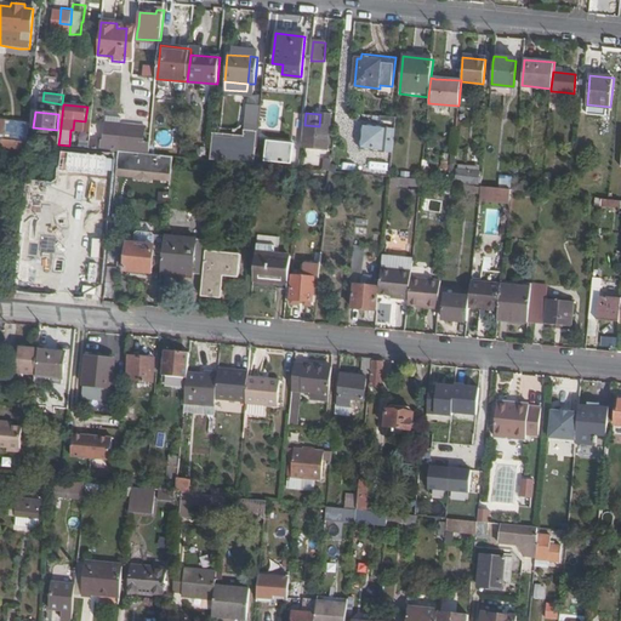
[(303,135),(303,114),(294,114),(294,135),(303,135)]
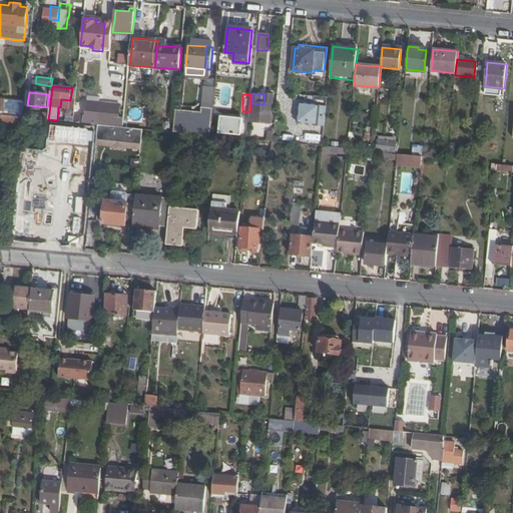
[(251,103),(249,123),(253,123),(255,124),(271,126),(274,94),(265,94),(264,104),(251,103)]
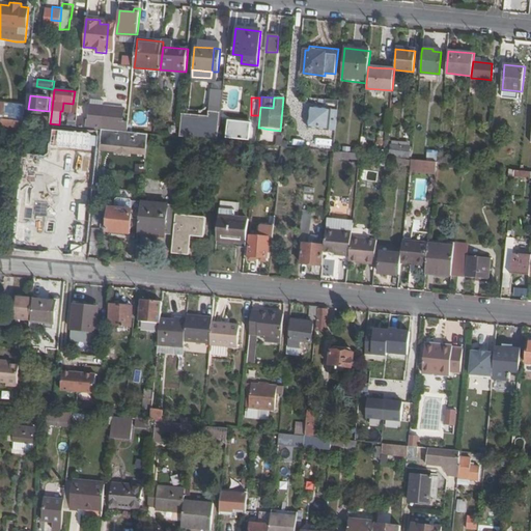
[(25,115),(26,105),(0,102),(0,118),(24,121),(25,115)]
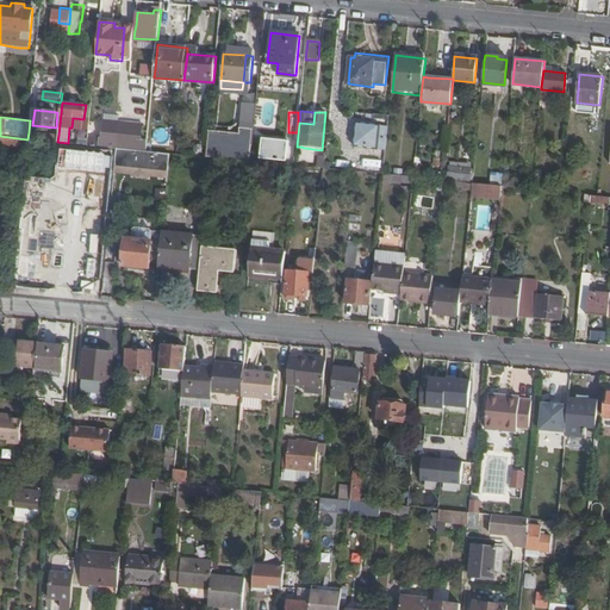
[(103,131),(103,122),(91,120),(91,130),(103,131)]
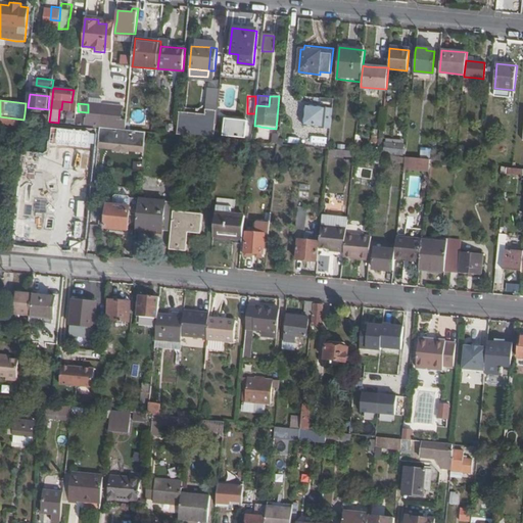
[(303,126),(330,130),(333,107),(305,105),(303,126)]
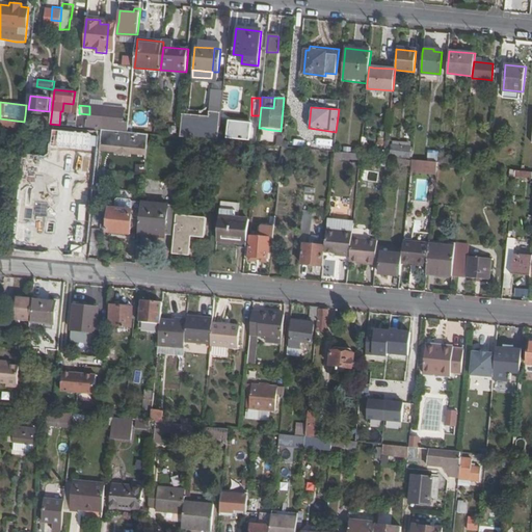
[(102,129),(128,131),(128,124),(123,123),(125,109),(116,108),(116,113),(109,113),(104,112),(102,129)]
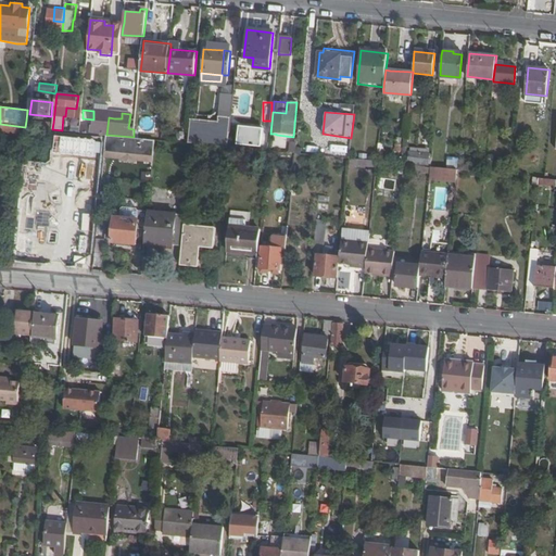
[(89,134),(106,135),(109,117),(95,116),(93,126),(90,126),(89,134)]
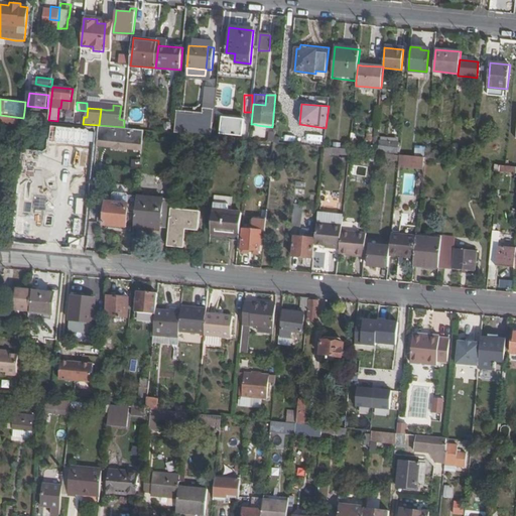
[(143,123),(144,108),(130,108),(130,122),(143,123)]
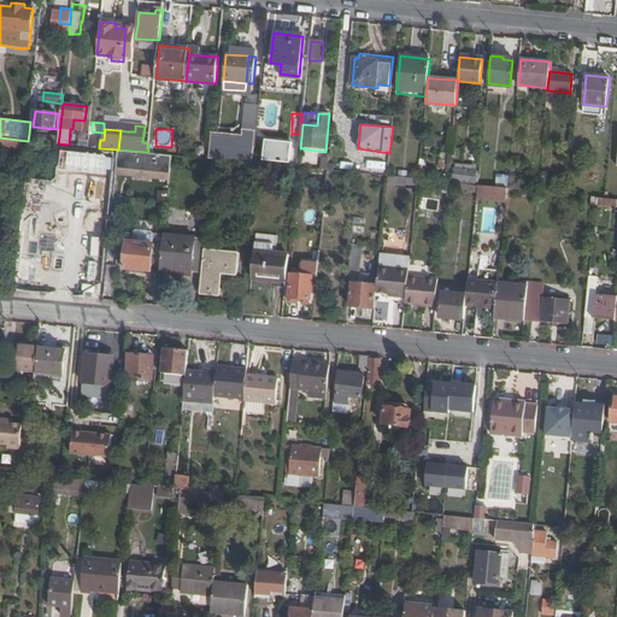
[(212,133),(211,160),(256,162),(257,130),(244,130),(244,134),(212,133)]
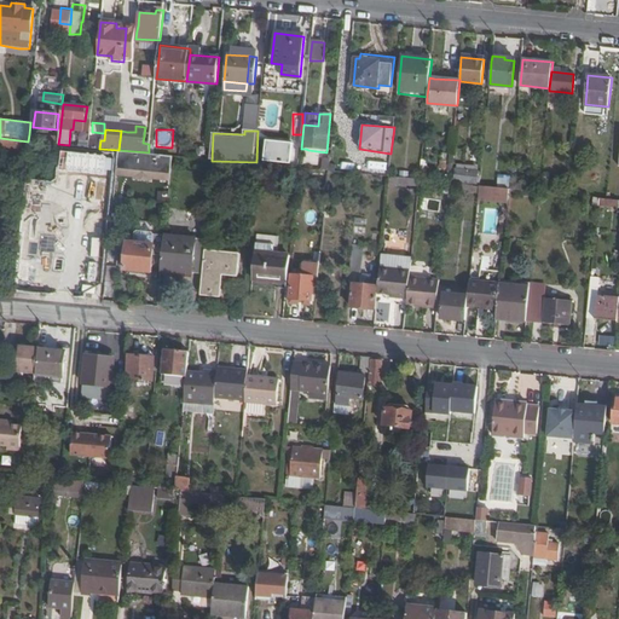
[(28,142),(58,144),(59,137),(29,134),(28,142)]
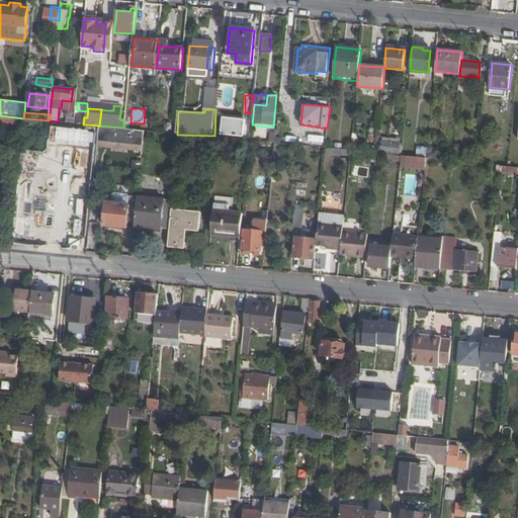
[(0,133),(21,136),(23,118),(0,115),(0,133)]
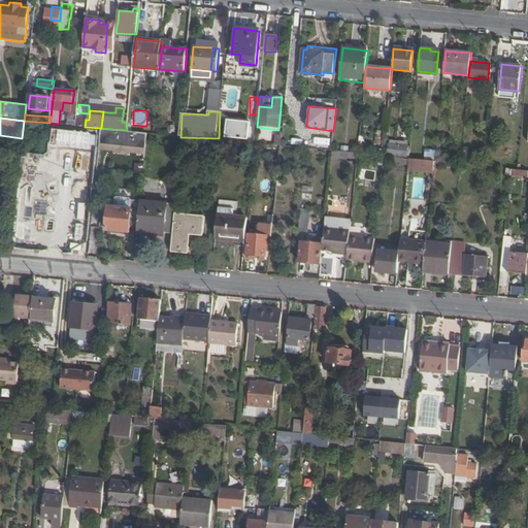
[(226,130),(238,131),(248,132),(250,132),(251,122),(240,120),(239,123),(226,121),(226,130)]
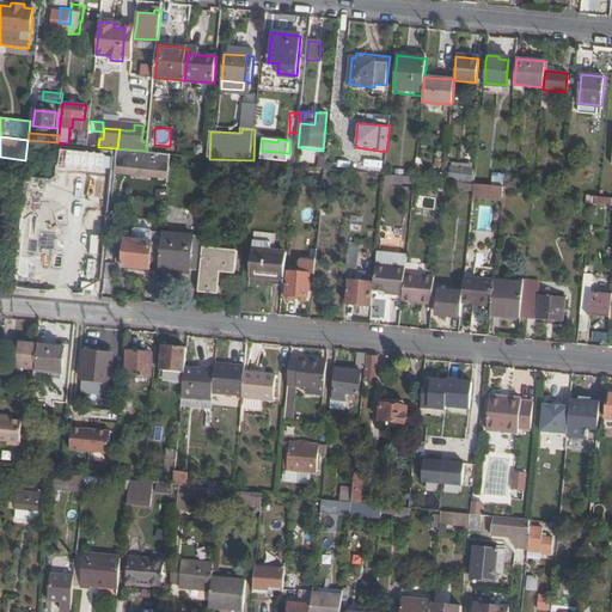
[(83,145),(73,145),(72,157),(86,158),(87,146),(83,145)]
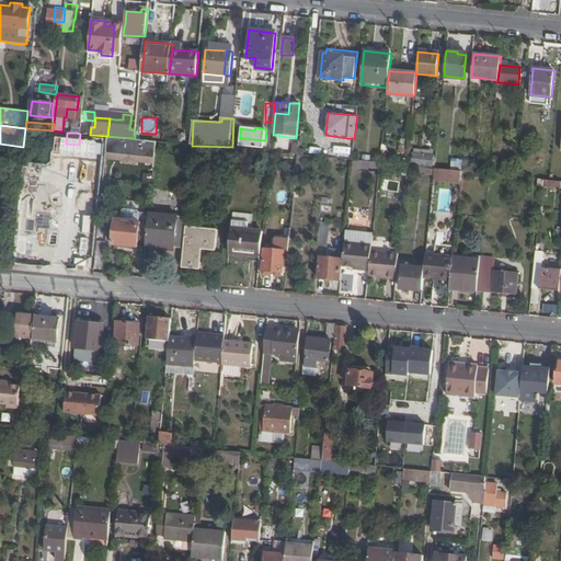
[(98,147),(106,148),(107,136),(90,135),(87,134),(80,134),(79,145),(87,146),(88,138),(99,139),(98,147)]
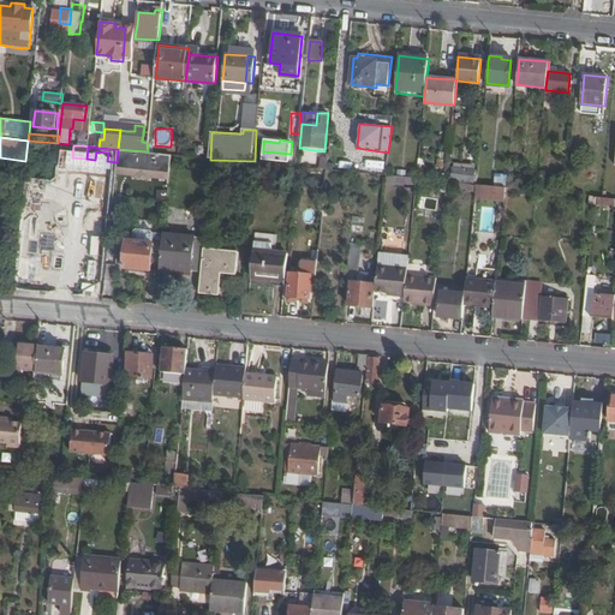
[(148,151),(118,149),(117,162),(115,167),(169,173),(171,155),(150,153),(148,151)]
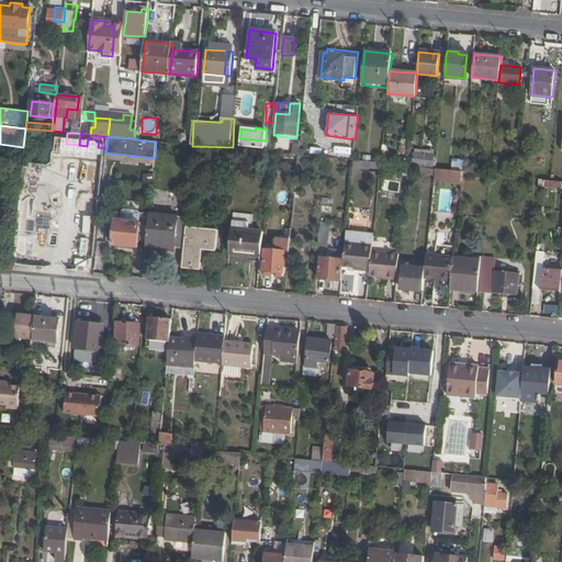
[(87,146),(98,147),(99,139),(88,138),(87,146)]
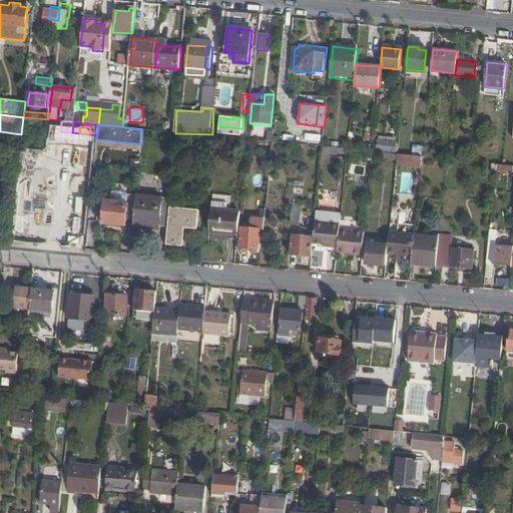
[(240,128),(231,127),(230,135),(240,135),(240,128)]
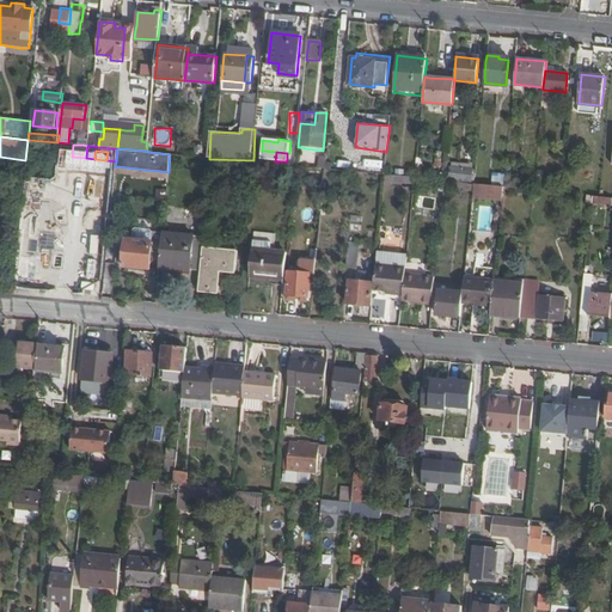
[(169,172),(115,166),(115,172),(133,175),(133,177),(150,178),(150,176),(167,178),(169,172)]
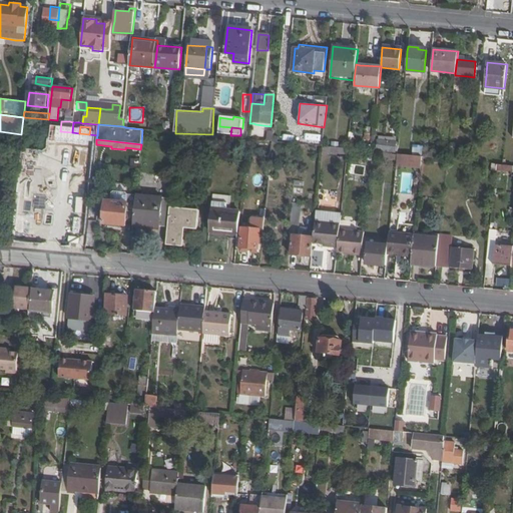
[(377,150),(395,151),(396,141),(378,139),(377,150)]
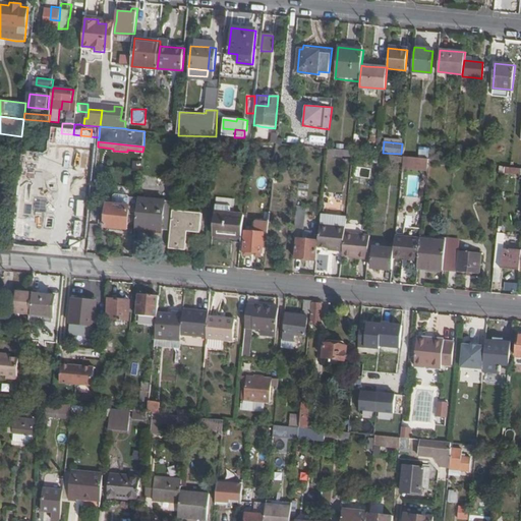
[(428,159),(429,149),(419,148),(418,158),(428,159)]
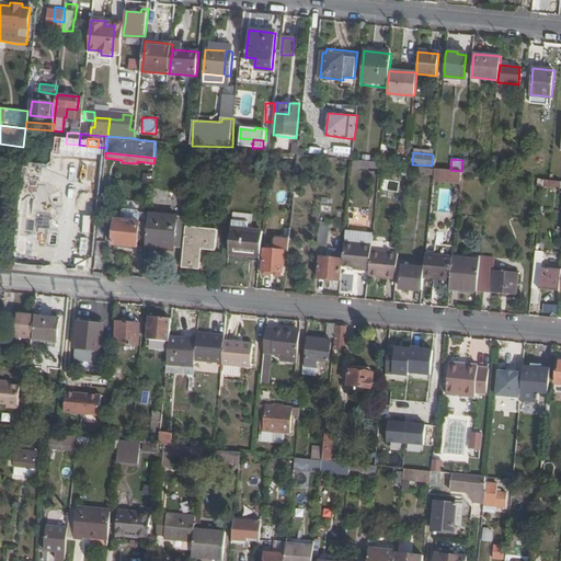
[(353,161),(353,168),(379,170),(380,163),(353,161)]
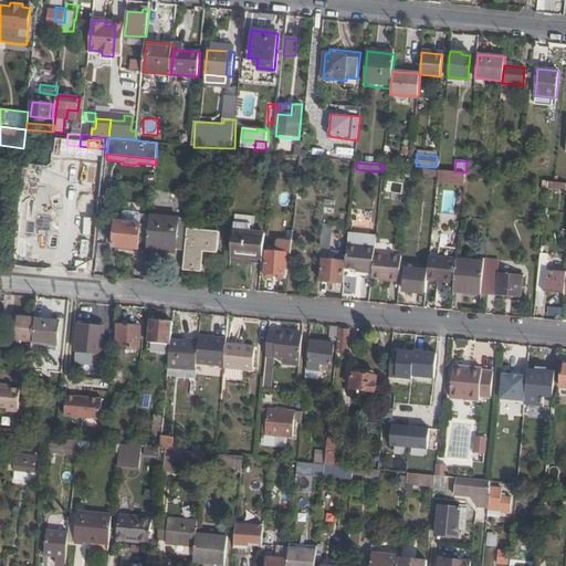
[(438,177),(438,180),(452,182),(453,175),(439,173),(438,177)]
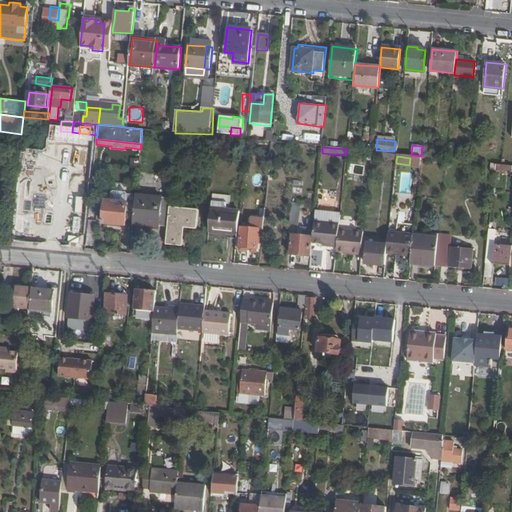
[(131,158),(130,166),(138,166),(139,158),(131,158)]
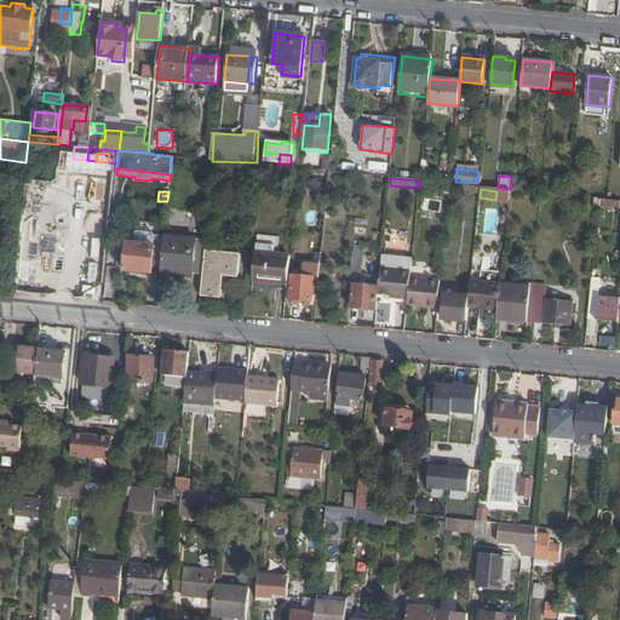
[(327,195),(325,213),(334,214),(336,202),(333,202),(333,196),(327,195)]
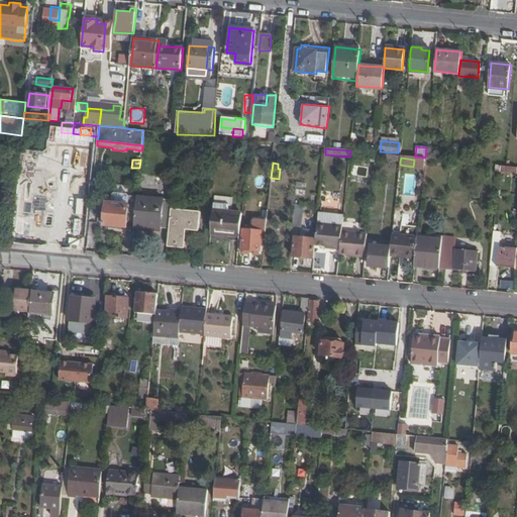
[(352,178),(367,179),(368,167),(353,166),(353,169),(350,169),(350,174),(353,175),(352,178)]
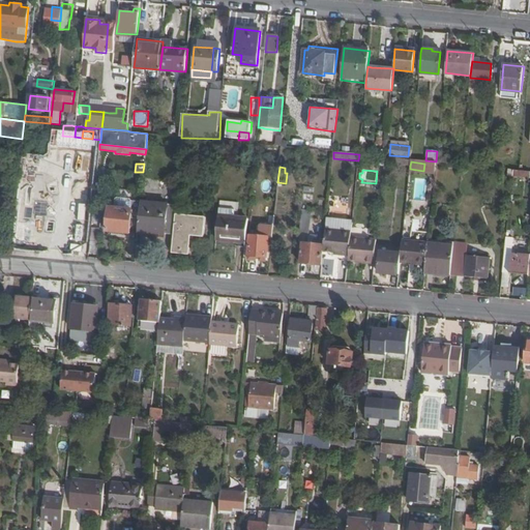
[(36,219),(45,218),(50,215),(55,211),(59,206),(61,200),(61,194),(59,186),(55,179),(50,175),(42,172),(34,171),(26,173),(20,178),(15,184),(12,193),(12,201),(16,208),(21,214),(28,218),(36,219)]
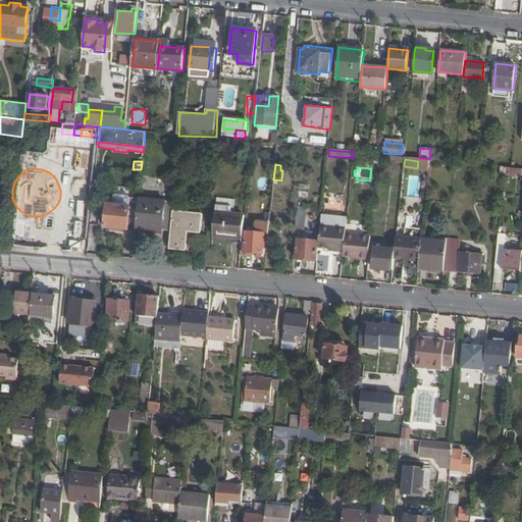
[(113,205),(107,204),(105,226),(128,229),(129,215),(137,215),(139,199),(132,198),(131,196),(115,195),(114,197),(113,205)]
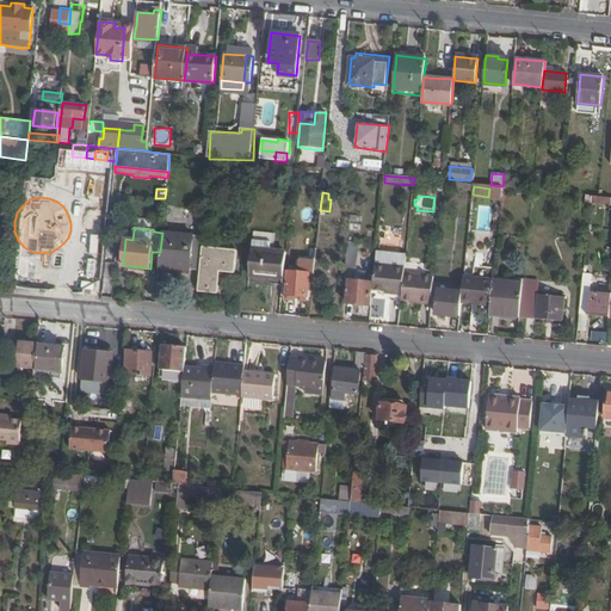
[(159,266),(190,270),(201,270),(203,241),(203,236),(178,234),(162,232),(162,233),(160,252),(159,266)]
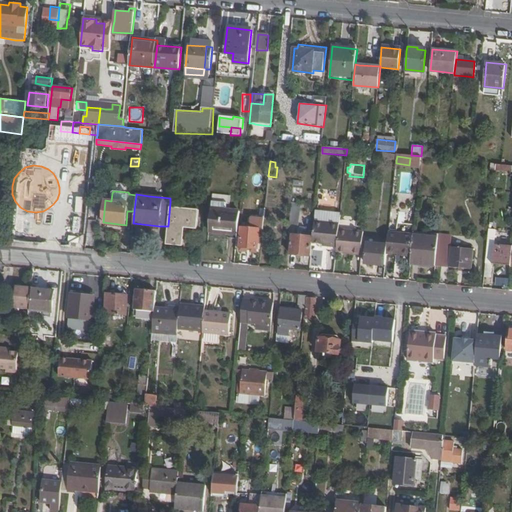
[(208,236),(237,239),(240,212),(226,210),(226,203),(212,201),(208,236)]
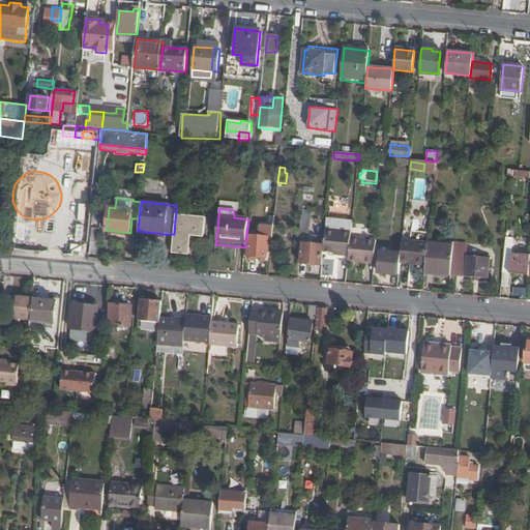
[(174,234),(172,252),(188,254),(189,246),(186,246),(187,234),(190,234),(204,235),(206,216),(203,216),(203,212),(176,209),(174,234)]
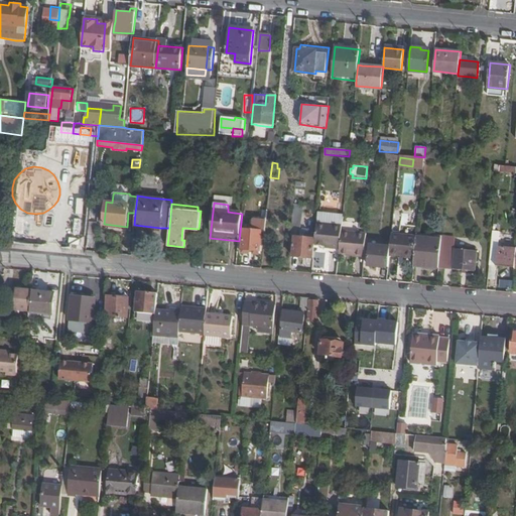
[(293,205),(291,227),(301,228),(304,207),(293,205)]
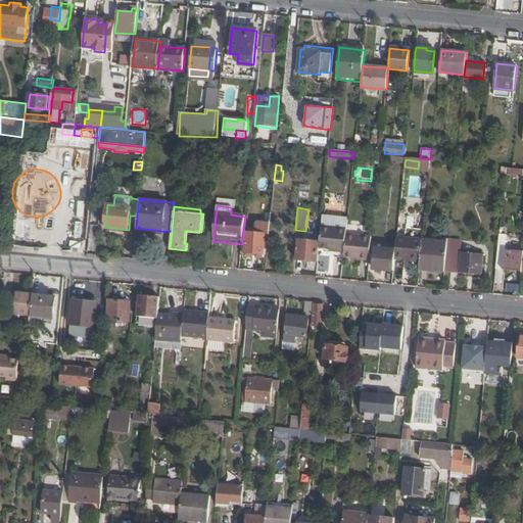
[(346,229),(321,227),(319,242),(318,250),(329,251),(330,253),(343,254),(346,234),(346,229)]
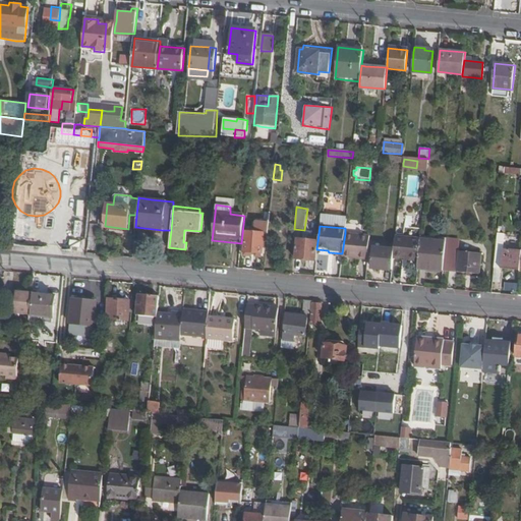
[(244,255),(262,256),(263,237),(264,234),(262,234),(245,232),(244,255)]
